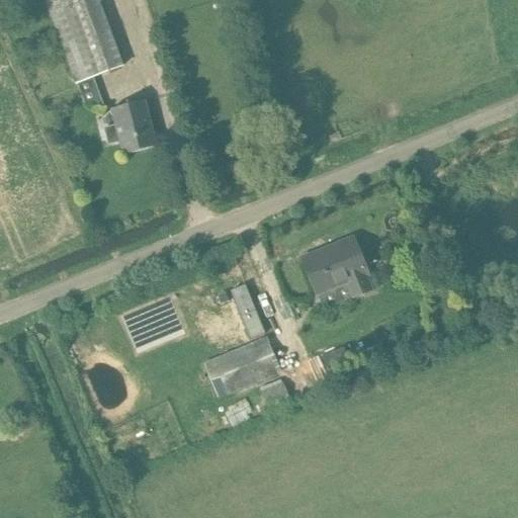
[(45,0),(75,81),(122,64),(98,0),(45,0)]
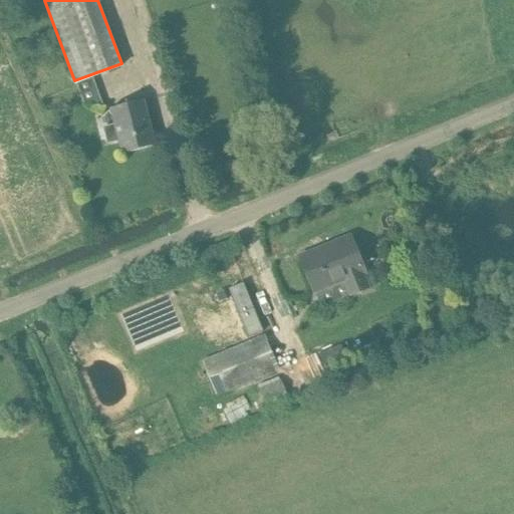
[(114,124),(102,127),(106,145),(118,142),(121,155),(156,146),(151,126),(144,98),(109,107),(114,124)]
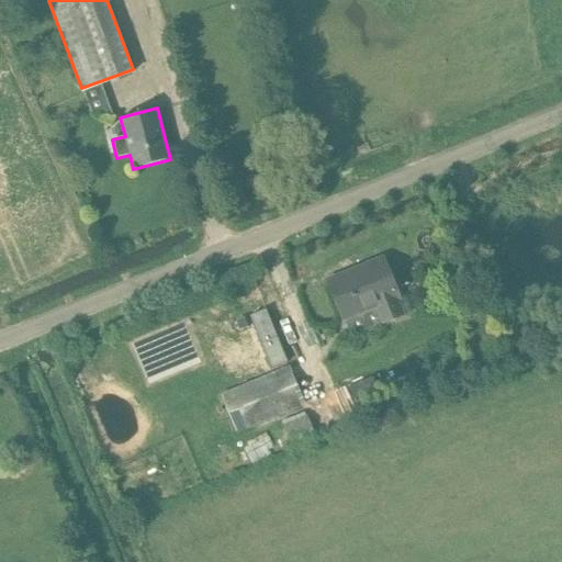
[(398,300),(383,259),(328,282),(344,322),(379,307),(384,323),(402,316),(395,301),(398,300)]
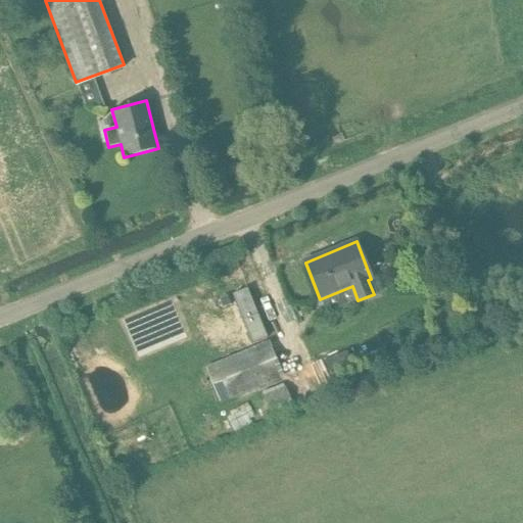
[(268,338),(247,288),(233,294),(252,344),(268,338)]
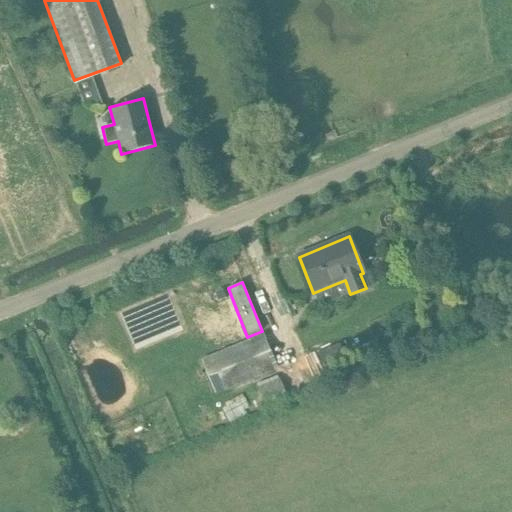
[(226,298),(223,290),(215,293),(218,301),(226,298)]
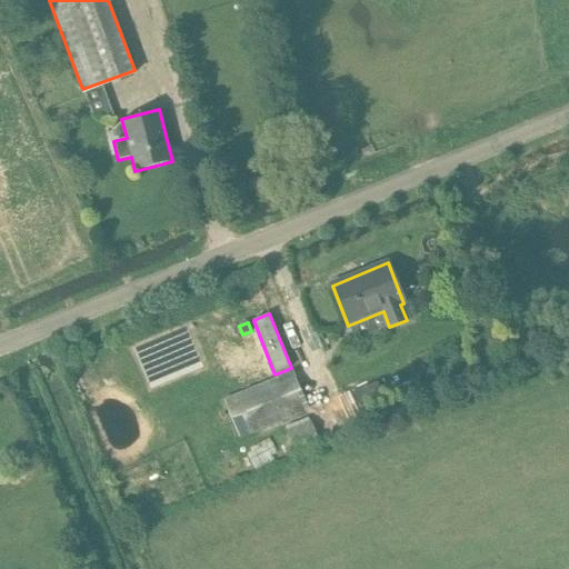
[(511,333),(507,348),(522,353),(528,339),(511,333)]
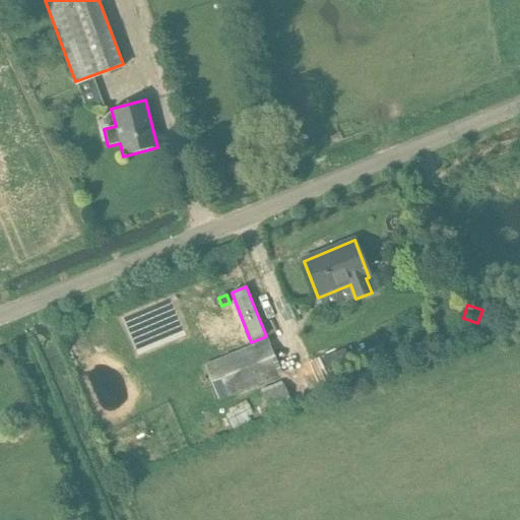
[(281,373),(268,340),(204,367),(218,399),(281,373)]
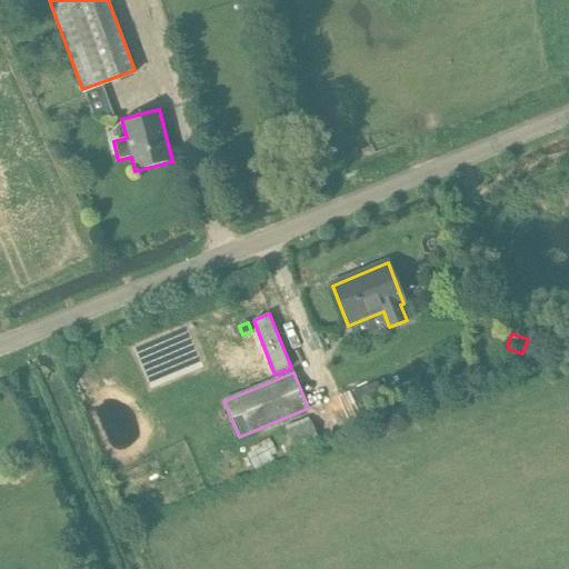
[(318,440),(311,421),(286,431),(293,449),(318,440)]
